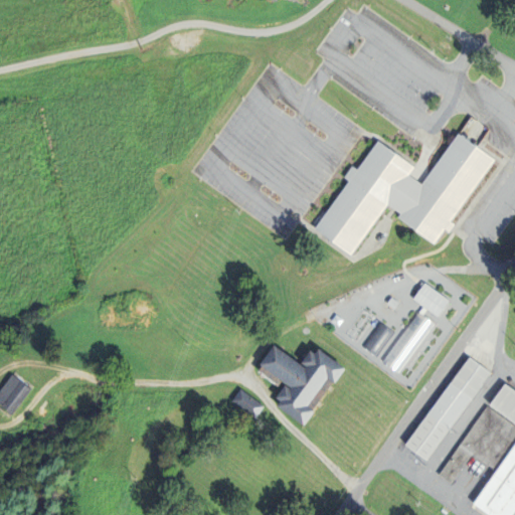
[(455,223),(451,220),(495,159),(477,146),(459,133),(428,175),(423,183),(410,173),(415,167),(378,141),(359,168),(354,164),(345,176),(350,179),(326,212),(316,227),(352,253),(388,202),(401,212),(400,214),(399,215),(436,241),(446,227),(450,230),(455,223)]
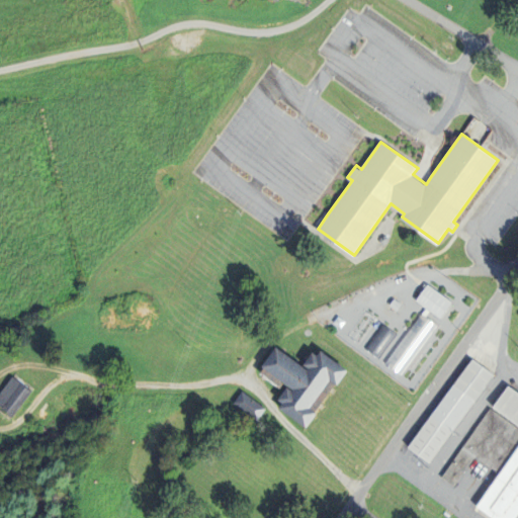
[(380,241),(380,237),(384,235),(389,237),(387,242),(384,244),(380,241)]
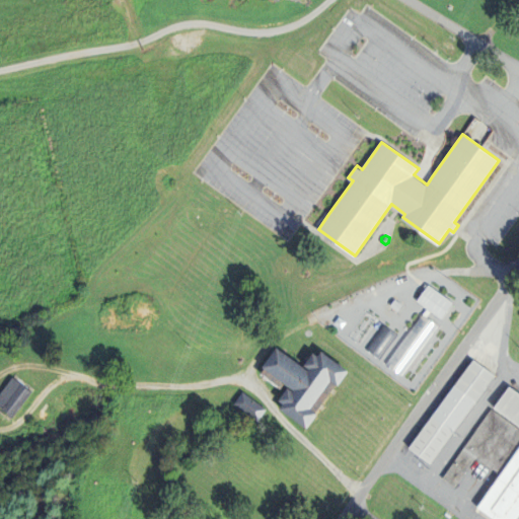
[(285,403),(282,408),(309,428),(319,413),(318,412),(339,383),(340,384),(351,369),(323,350),(320,354),(316,351),(306,364),(311,367),(310,369),(279,346),(265,366),(295,388),(295,389),(290,386),(281,399),(285,403)]
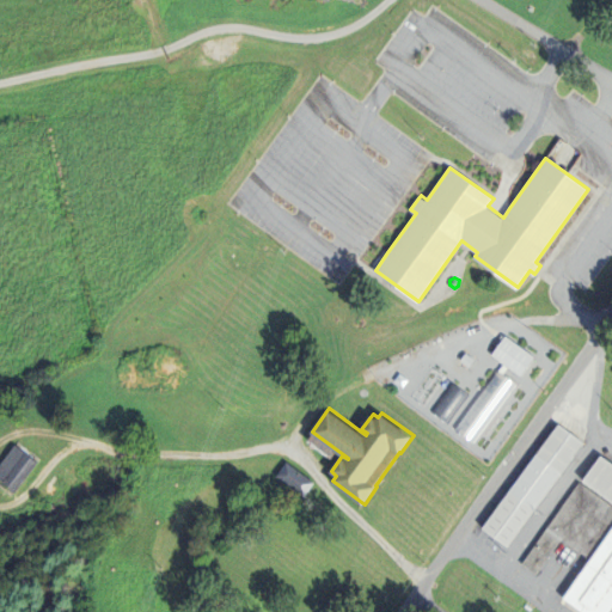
[(585,441),(507,546),(483,528),(561,423),(585,441)]
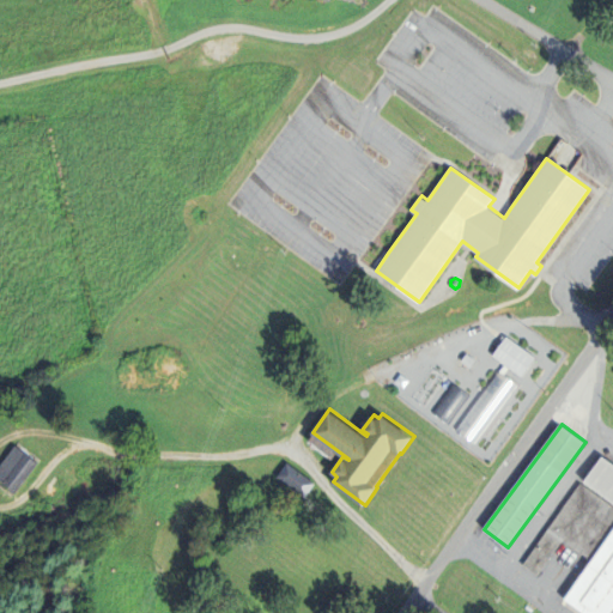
[(0,480),(0,465),(16,444),(37,462),(14,492),(0,480)]
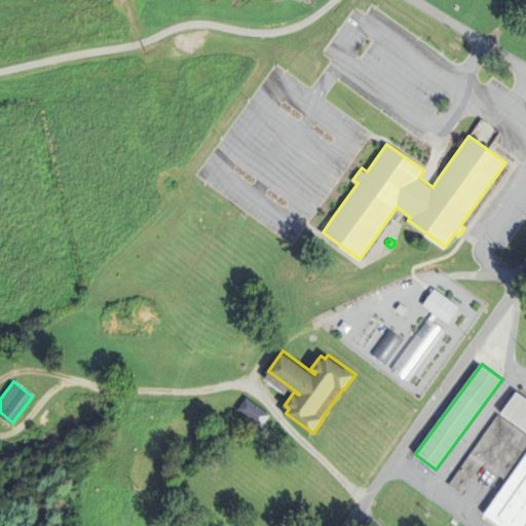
[(525,429),(501,412),(517,391),(525,398),(525,429)]
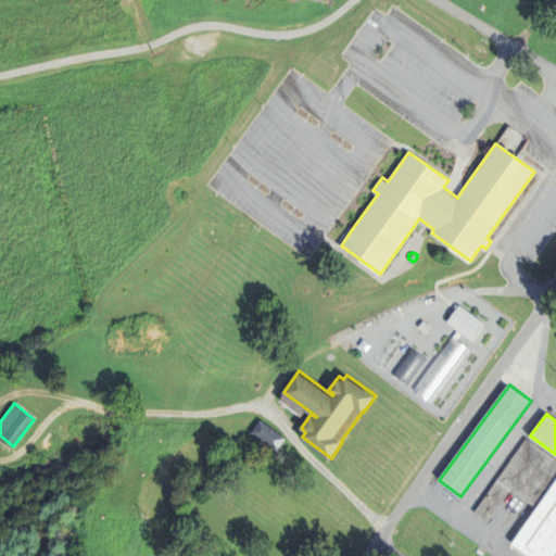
[(251,432),(261,419),(286,438),(277,451),(251,432)]
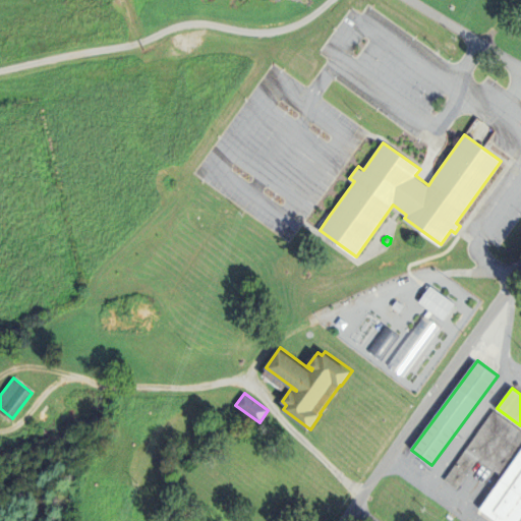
[(520,428),(495,410),(459,460),(453,456),(446,466),(452,470),(445,480),(458,489),(479,459),(505,476),(481,510),(497,520),(520,520),(520,428)]
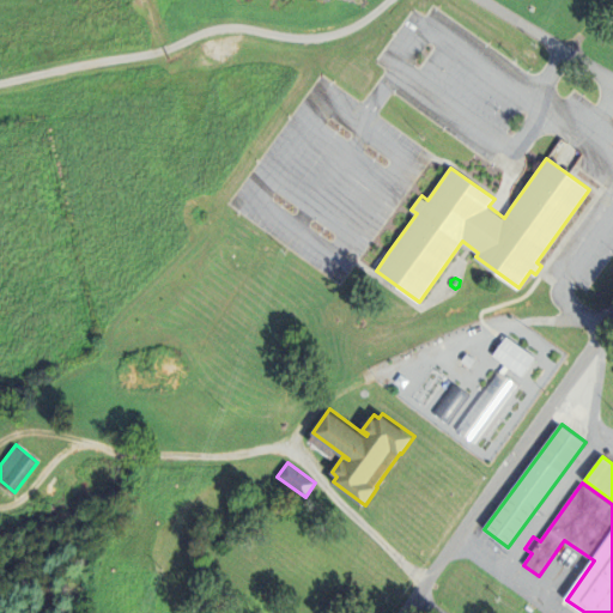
[(501,592),(532,612),(536,606),(505,584),(501,592)]
